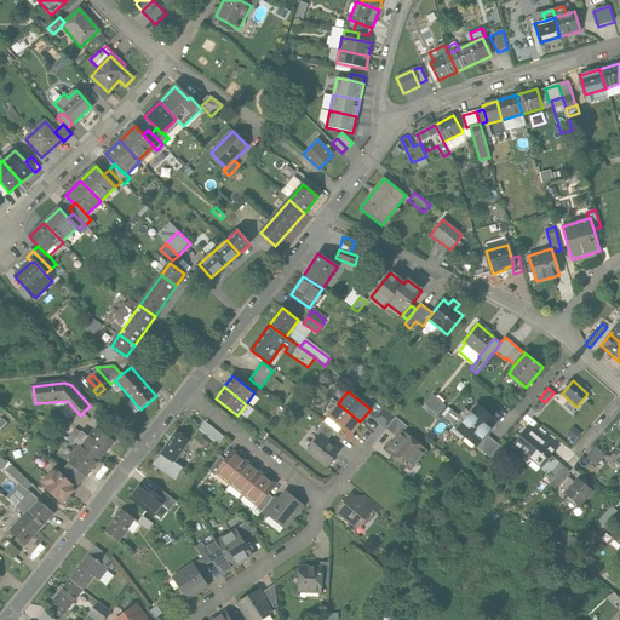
[(438,414),(448,403),(435,392),(425,403),(438,414)]
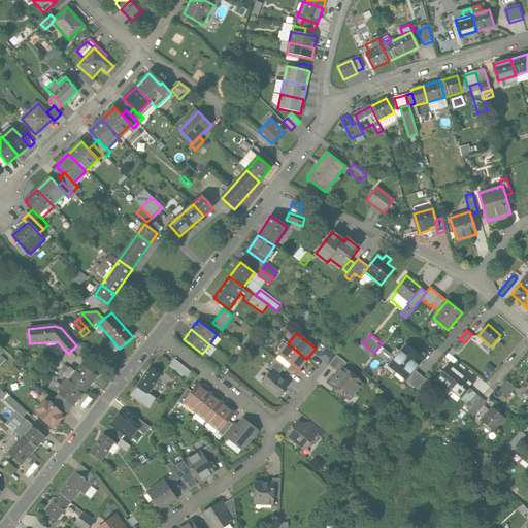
[(453,357),(464,342),(460,339),(459,338),(448,354),(453,357)]
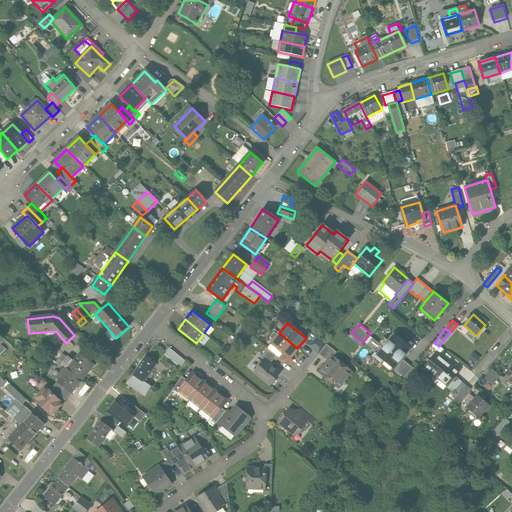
[(283,353),(289,358),(290,358),(297,348),(279,333),(271,343),(283,353)]
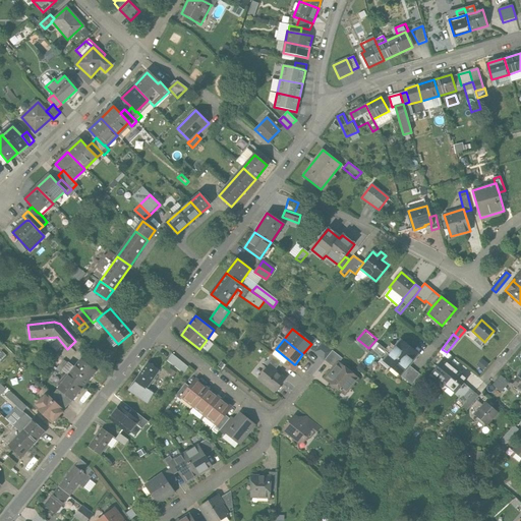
[(417,354),(400,341),(384,360),(401,374),(408,365),(417,354)]
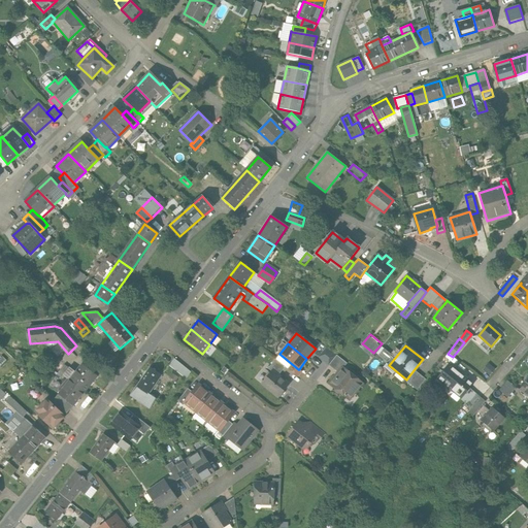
[(328,365),(336,356),(326,348),(319,356),(323,359),(323,361),(328,365)]
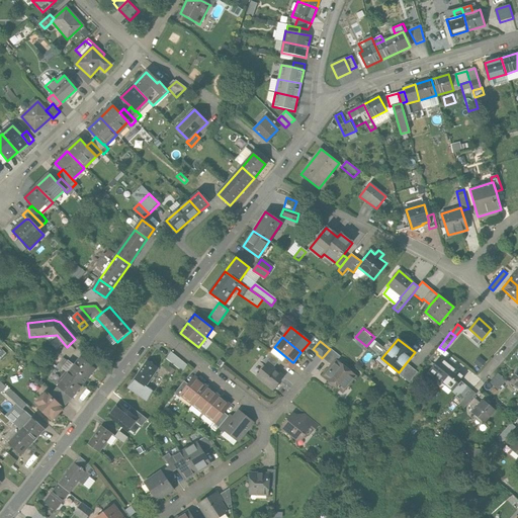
[(376,342),(370,349),(379,356),(385,350),(376,342)]
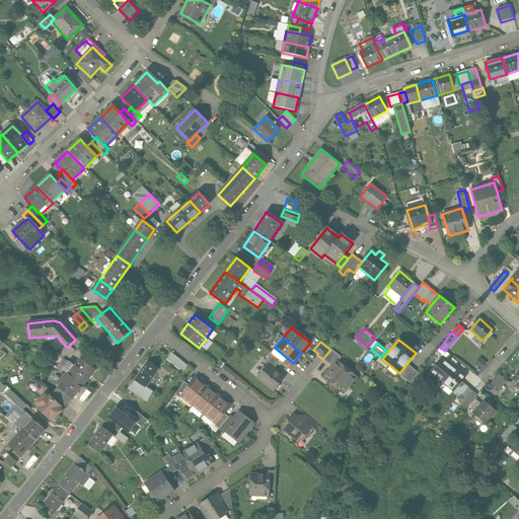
[(328,363),(330,363),(334,366),(337,362),(341,358),(330,349),(330,350),(322,359),(328,363)]
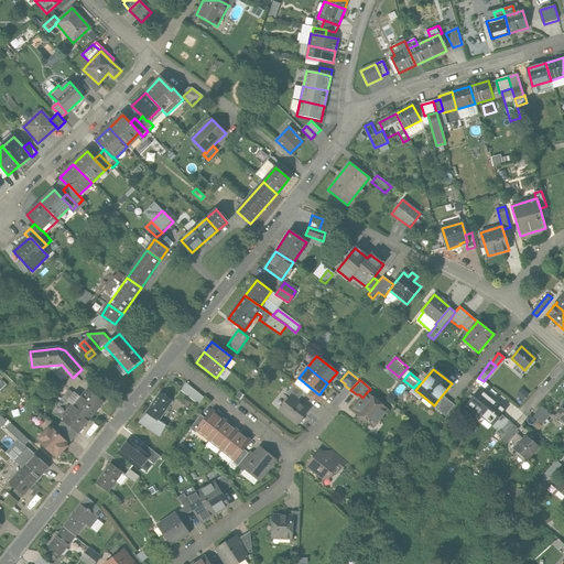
[(186,383),(181,390),(198,404),(204,398),(186,383)]
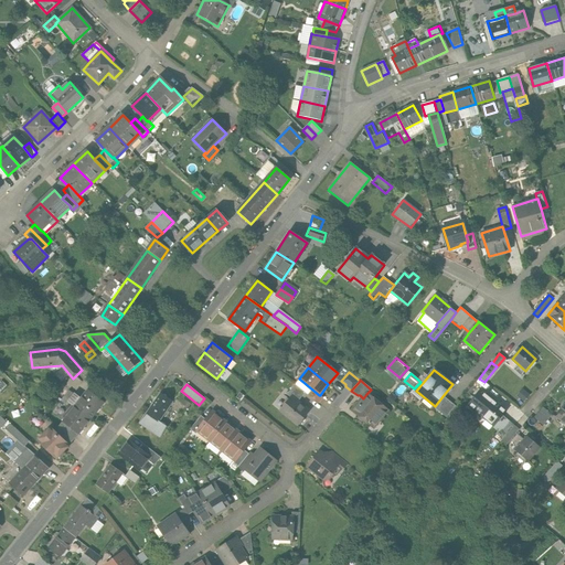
[(291,398),(291,397),(298,402),(305,393),(295,384),(287,394),(291,398)]
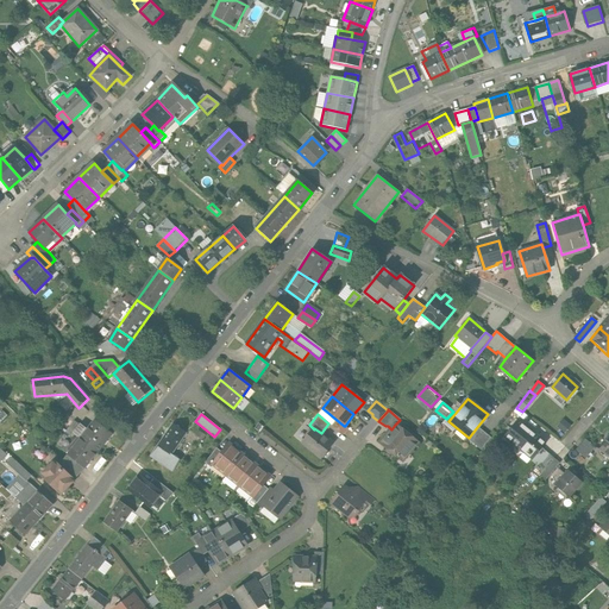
[(563,419),(556,427),(564,434),(571,426),(563,419)]
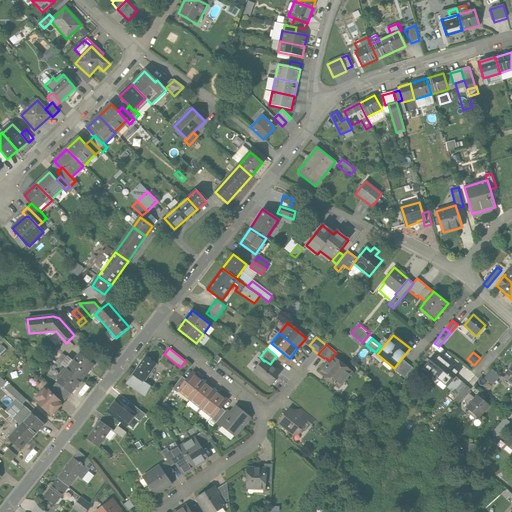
[(290,358),(289,358),(283,353),(279,358),(288,365),(293,360),(290,358)]
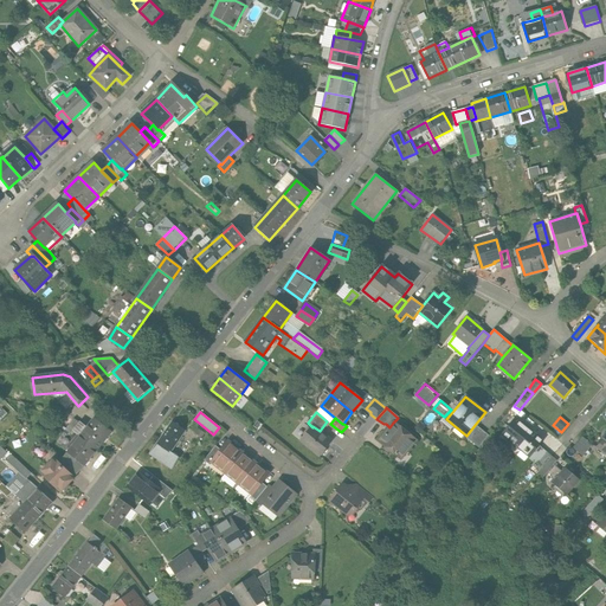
[(515,418),(501,434),(514,446),(528,429),(515,418)]
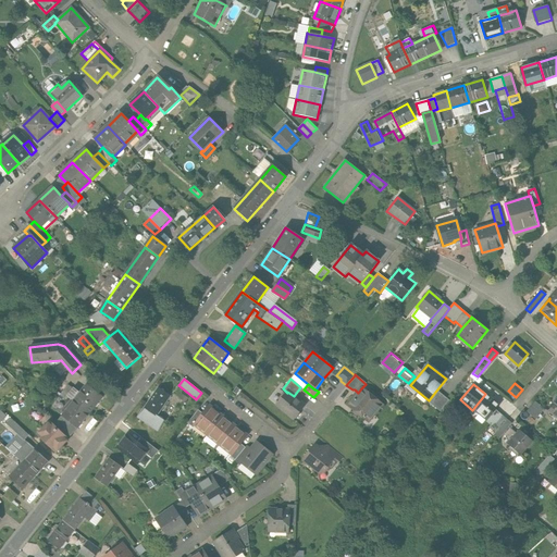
[(67,397),(74,390),(67,385),(60,395),(66,400),(69,398),(67,397)]
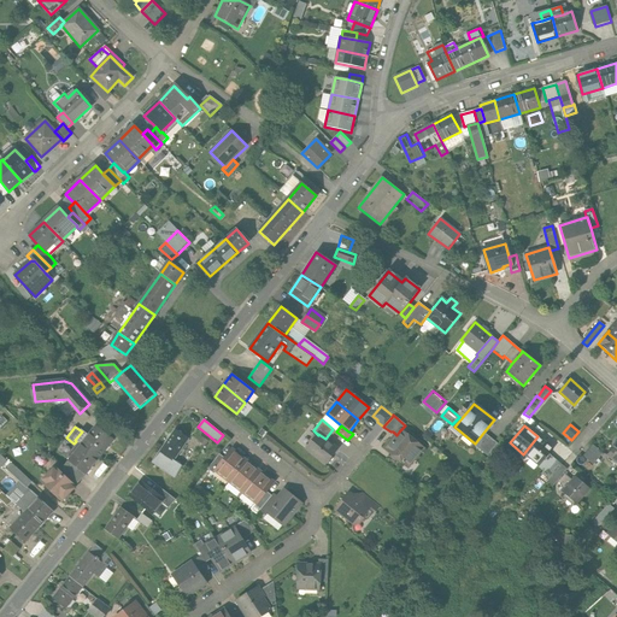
[(99,458),(113,440),(97,427),(88,436),(82,445),(99,458)]
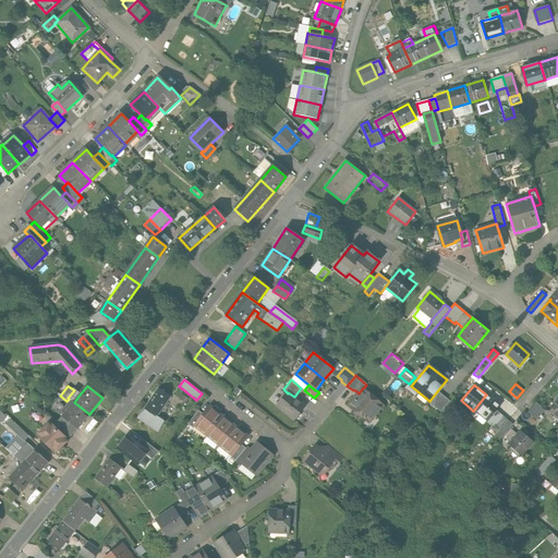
[(157,417),(171,397),(159,388),(138,419),(158,432),(165,422),(157,417)]
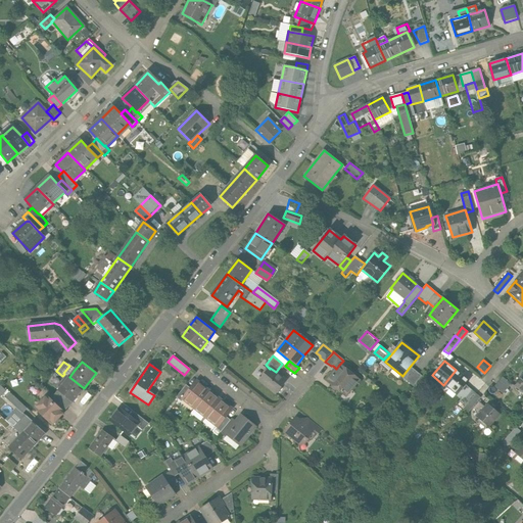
[(338,389),(345,396),(359,380),(339,365),(336,369),(332,374),(331,373),(326,380),(332,385),(331,385),(331,388),(334,390),(337,390),(338,389)]
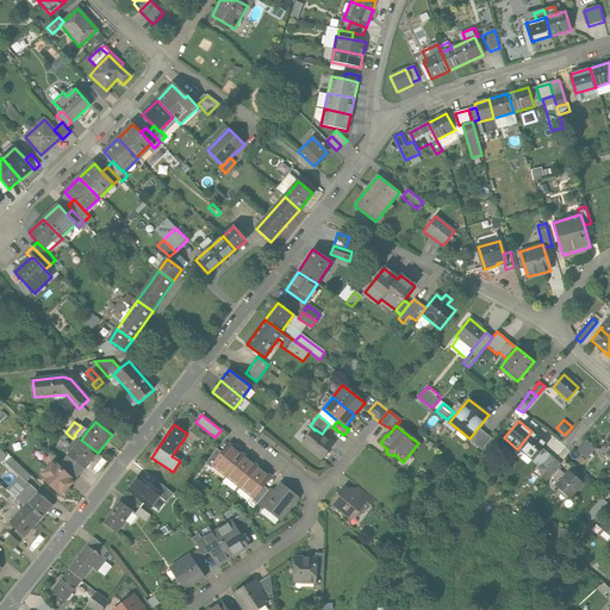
[(81,440),(87,431),(81,427),(74,435),(75,436),(81,440)]
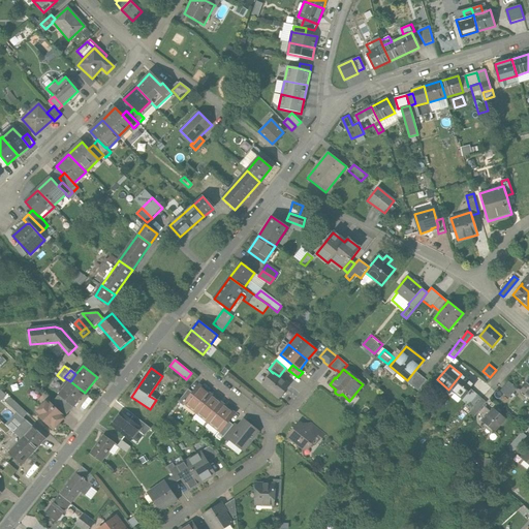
[(414,371),(407,380),(406,381),(417,391),(426,380),(414,371)]
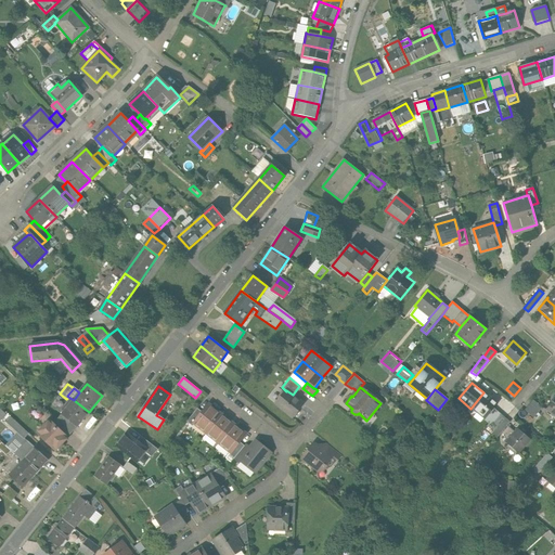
[(293,417),(296,416),(298,413),(298,411),(304,403),(293,395),(286,390),(286,391),(275,404),(293,417)]
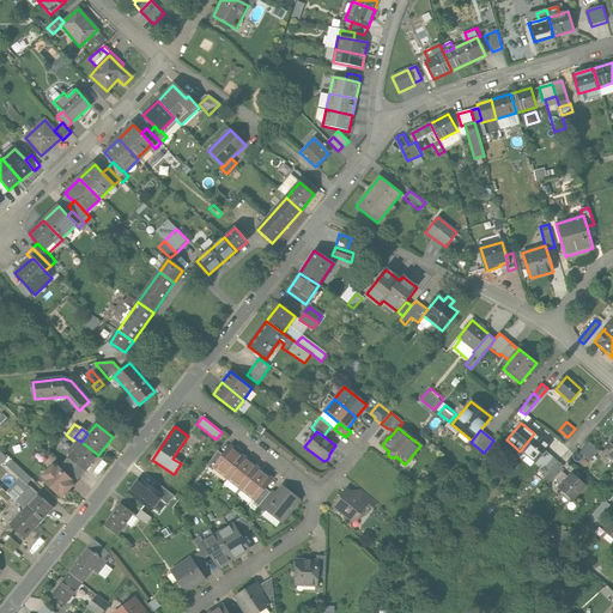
[(534,434),(520,451),(527,456),(523,461),(530,467),(534,462),(545,450),(548,445),(534,434)]
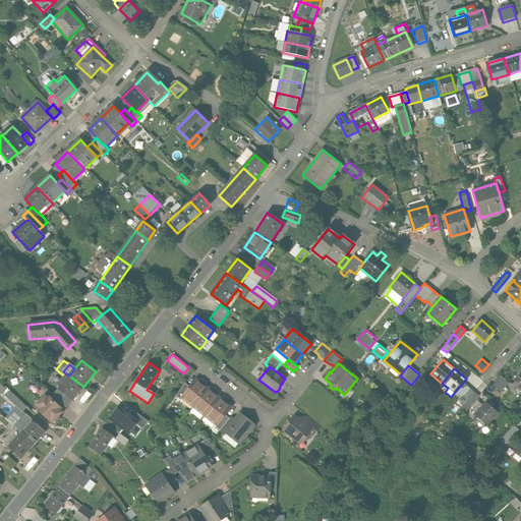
[(58,390),(72,401),(83,387),(69,375),(58,390)]
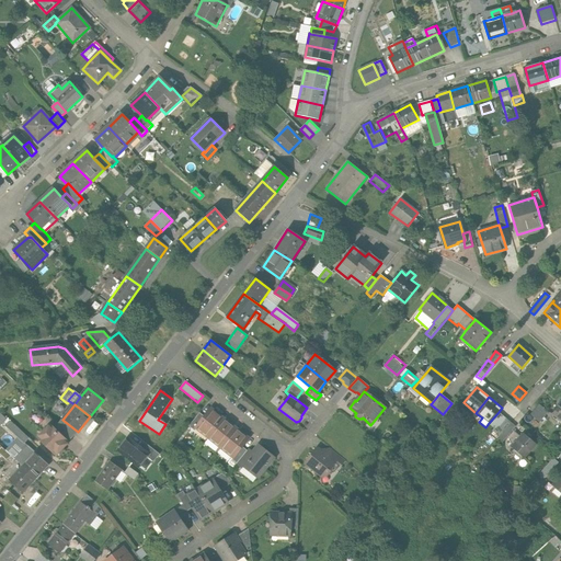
[(535,410),(544,418),(548,412),(539,404),(535,410)]
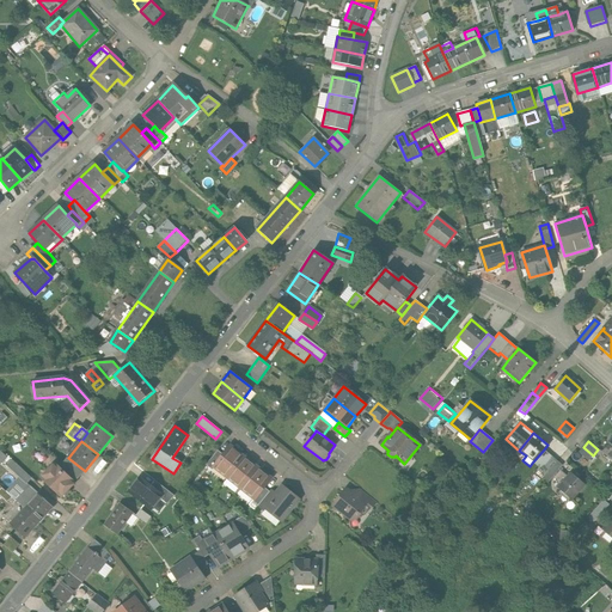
[(214,467),(227,477),(243,457),(230,446),(224,454),(214,466),(214,467)]
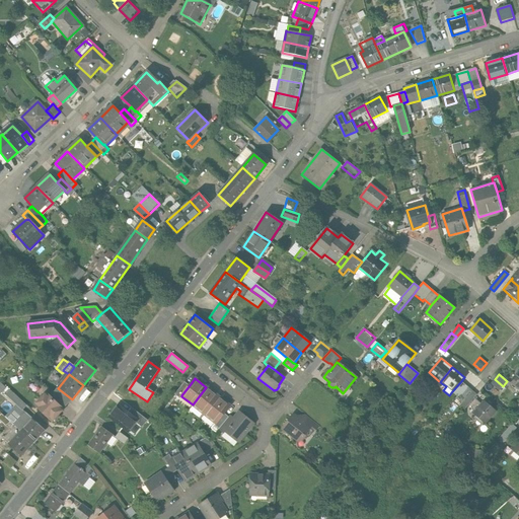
[(503,386),(495,379),(491,384),(499,391),(503,386)]
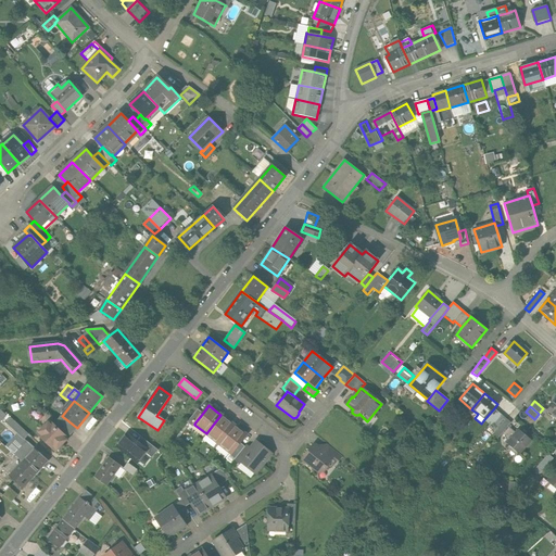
[(496,430),(506,419),(494,408),(484,419),(490,425),(496,430)]
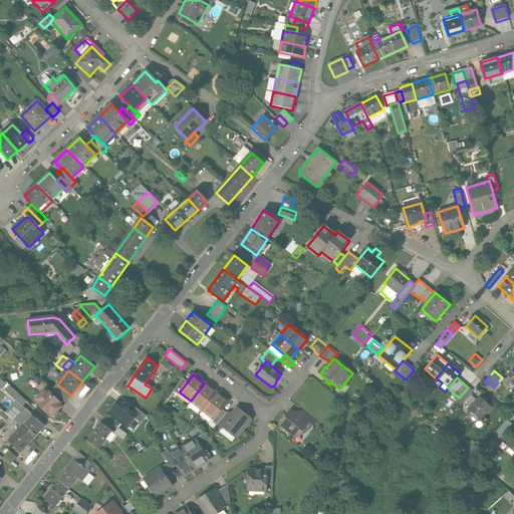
[(179,395),(180,393),(180,392),(188,381),(183,378),(174,391),(179,395)]
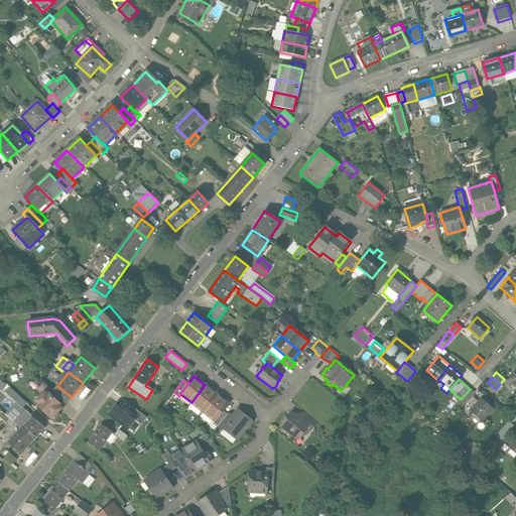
[(214,392),(205,385),(191,402),(203,411),(214,397),(212,396),(214,392)]
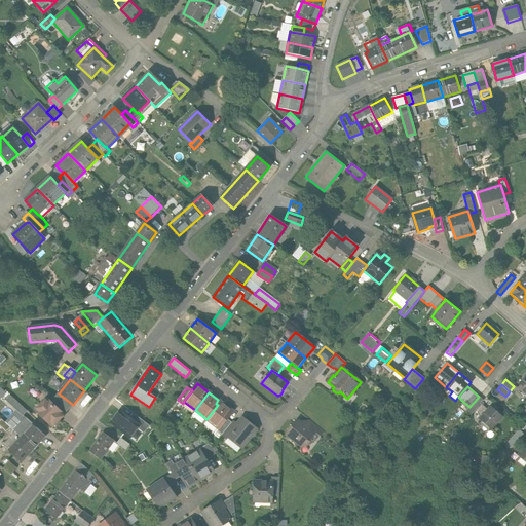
[(59,393),(54,399),(68,411),(73,405),(59,393)]
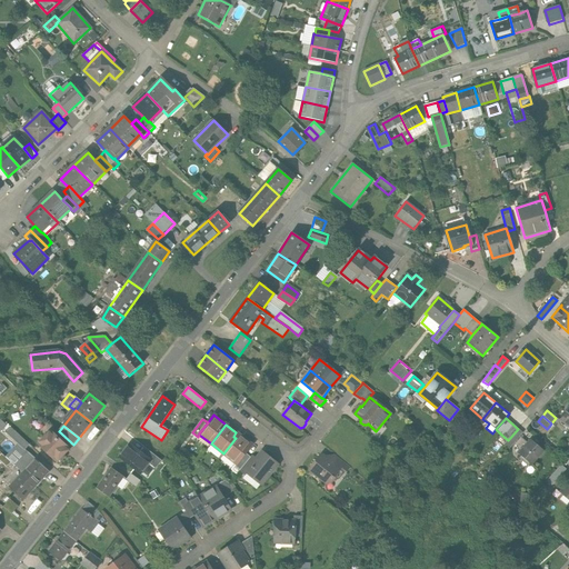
[(6,432),(25,450),(30,445),(10,427),(6,432)]
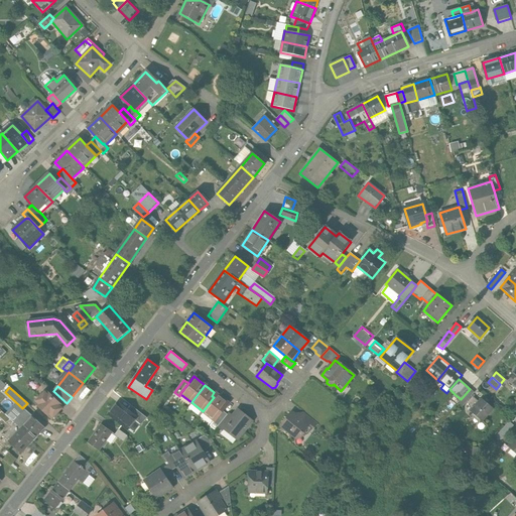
[(463,405),(474,392),(470,389),(461,399),(459,402),(463,405)]
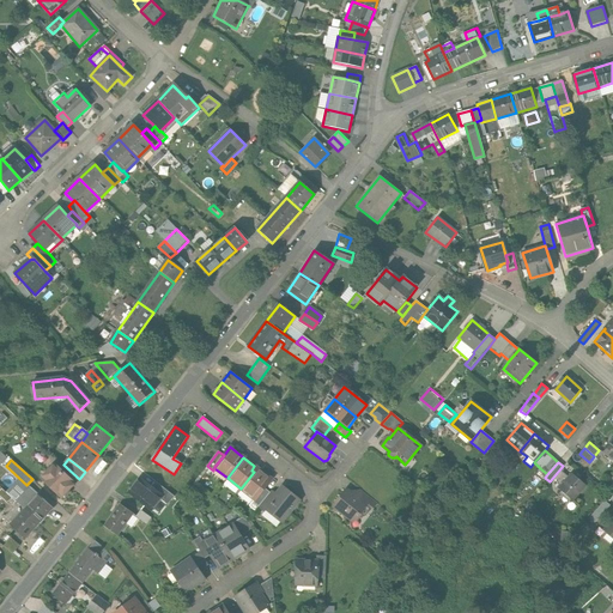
[(62,497),(65,498),(71,492),(68,491),(74,485),(74,484),(59,469),(54,465),(41,478),(48,484),(47,484),(54,491),(55,491),(62,498),(62,497)]
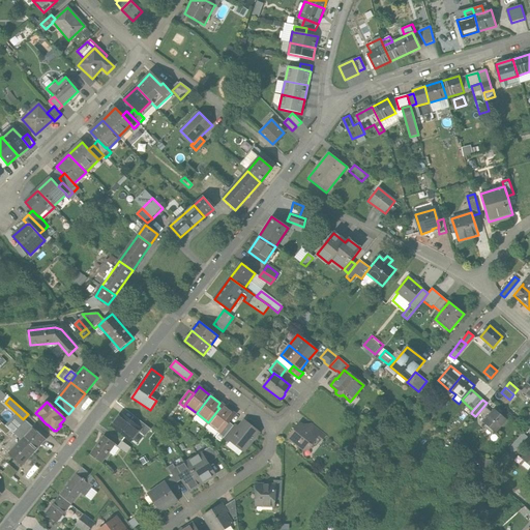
[(51,406),(64,418),(68,414),(55,402),(51,406)]
